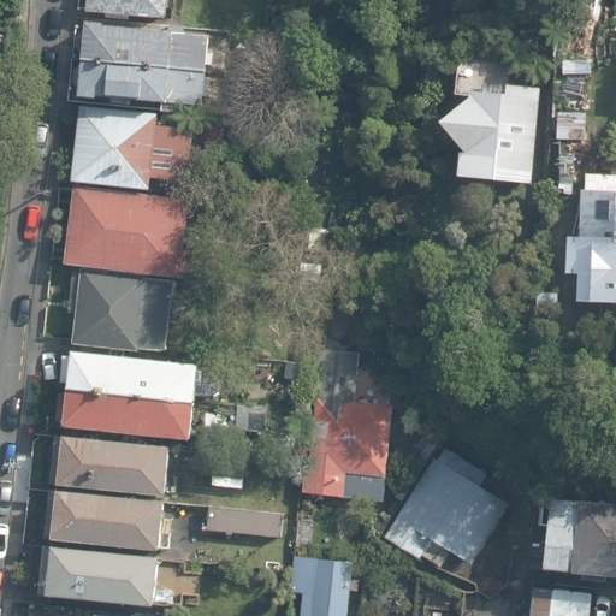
[(177,0),(95,0),(95,9),(176,15),(177,0)]
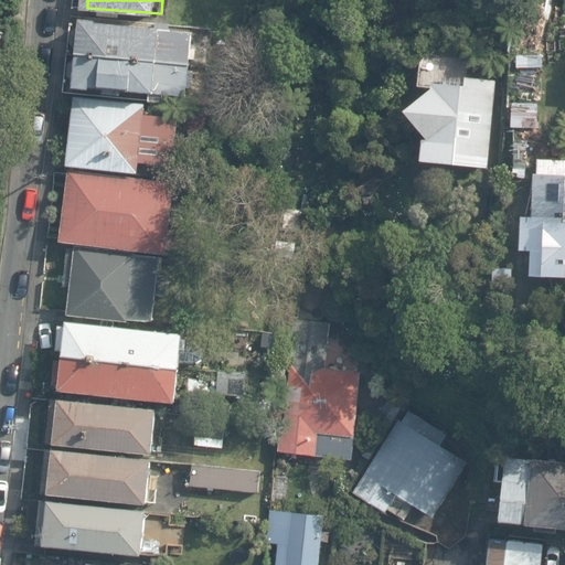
[(200,25),(86,17),(85,53),(199,60),(200,25)]
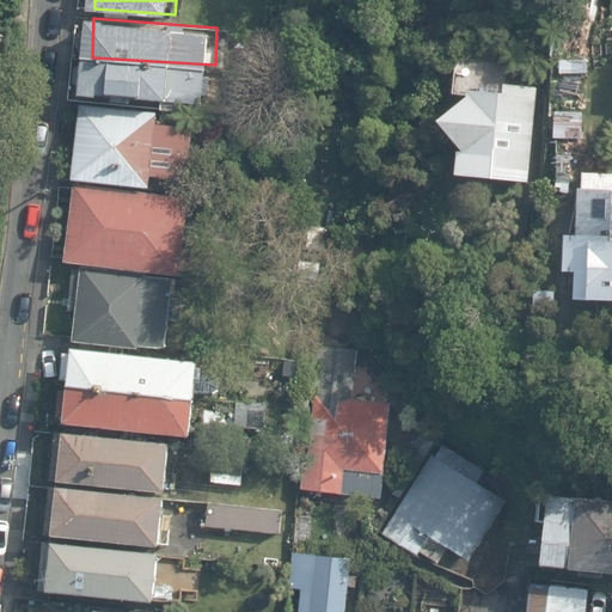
[(601,22),(557,26),(563,68),(603,61),(601,22)]
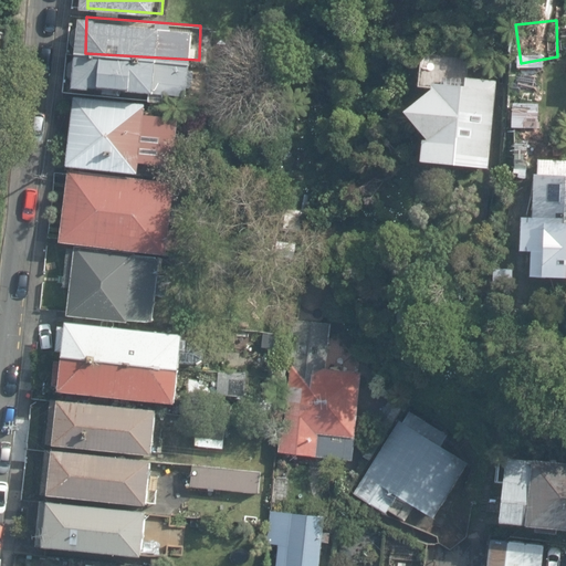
[(197,60),(85,53),(82,86),(190,96),(197,60)]
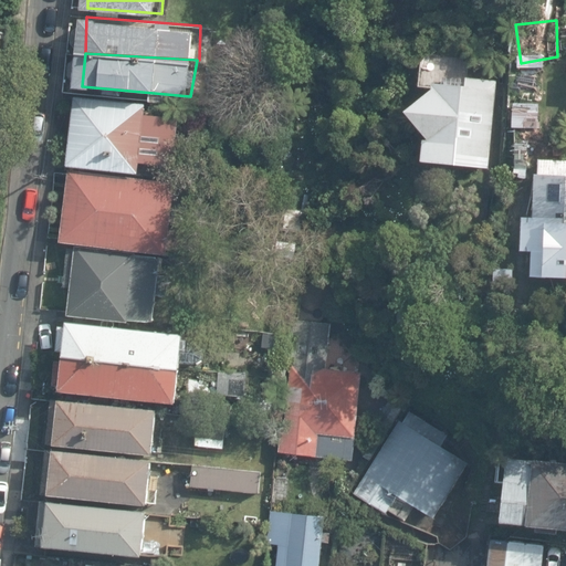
[(490,81),(435,82),(417,94),(402,112),(421,138),(413,158),(484,163),(490,81)]
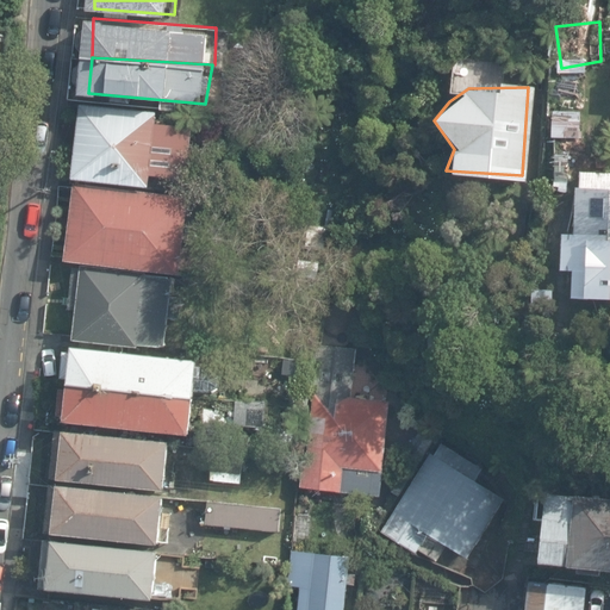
[(206,110),(88,100),(81,181),(199,193),(206,110)]
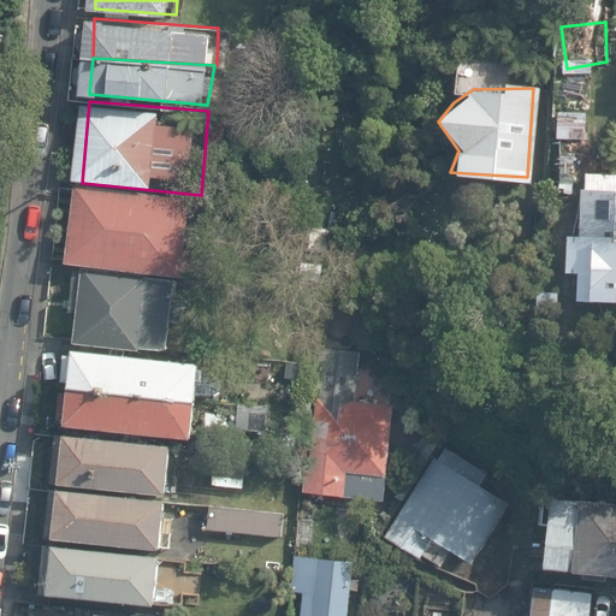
[(615,190),(570,189),(566,297),(615,300),(615,190)]
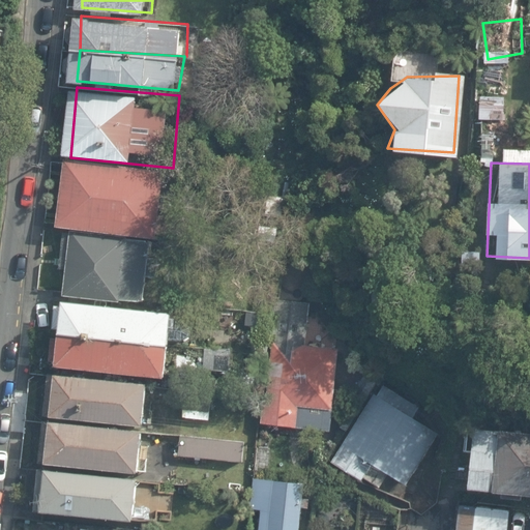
[(165,177),(68,167),(62,227),(157,237),(165,177)]
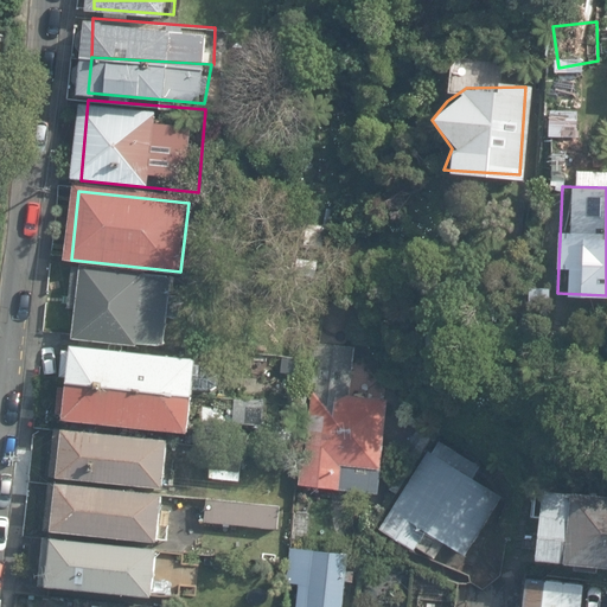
[(176,282),(83,274),(78,334),(171,342),(176,282)]
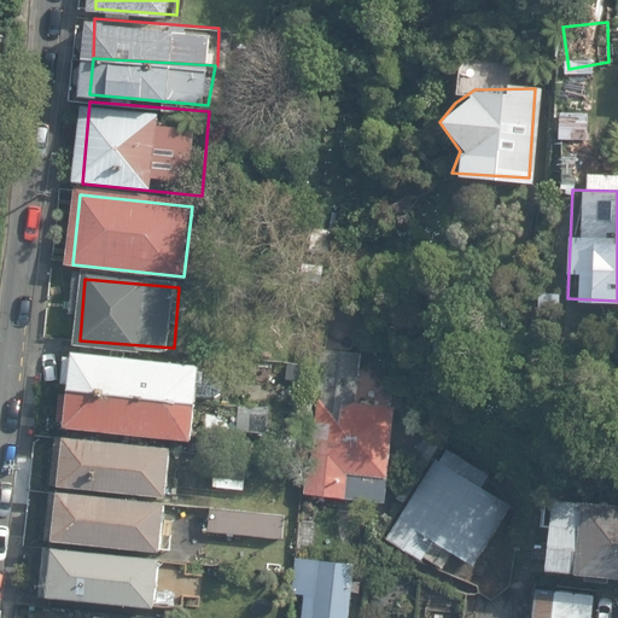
[(202,362),(75,351),(71,384),(198,394),(202,362)]
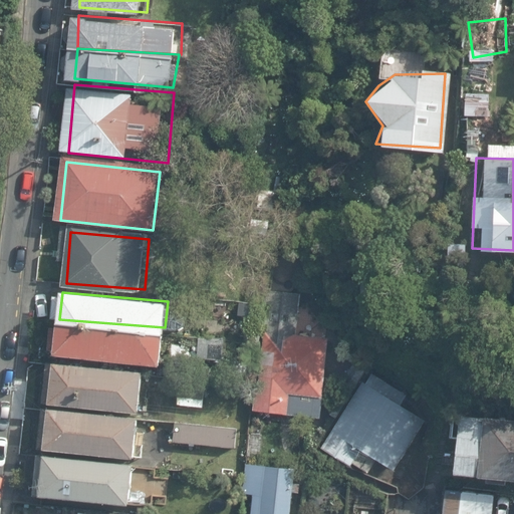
[(165,327),(59,319),(57,351),(163,359),(165,327)]
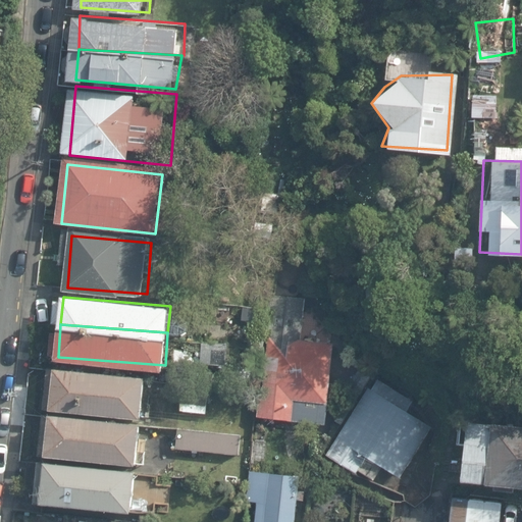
[(331,345),(280,342),(275,419),(326,423),(331,345)]
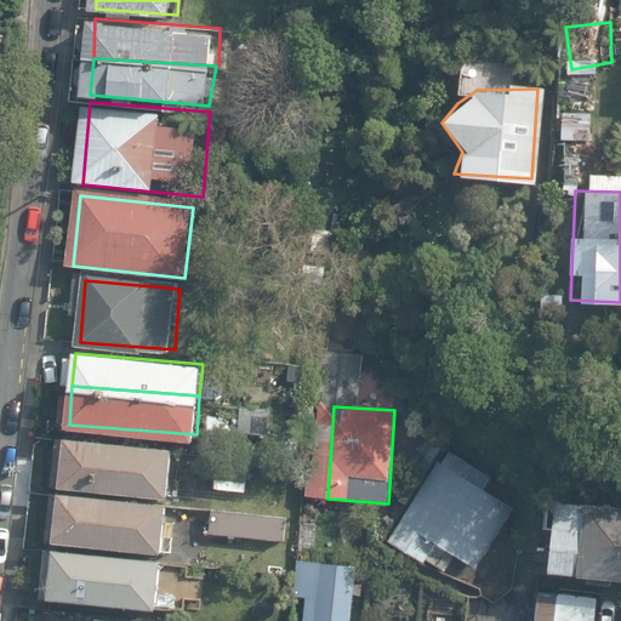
[(174,451),(67,437),(61,482),(167,496),(174,451)]
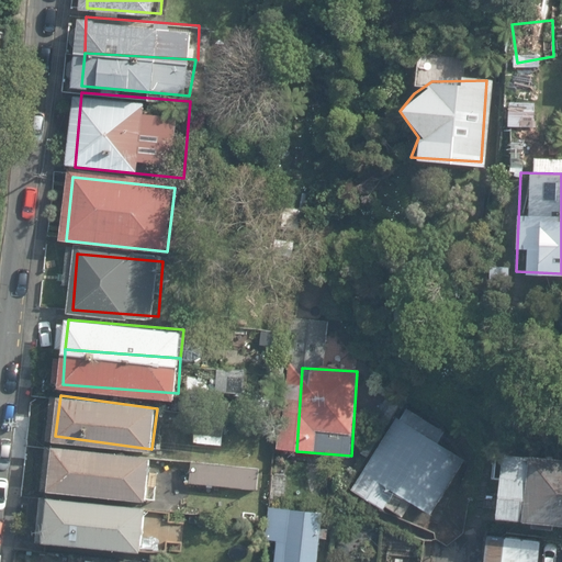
[(463,445),(401,406),(350,487),(413,526),(463,445)]
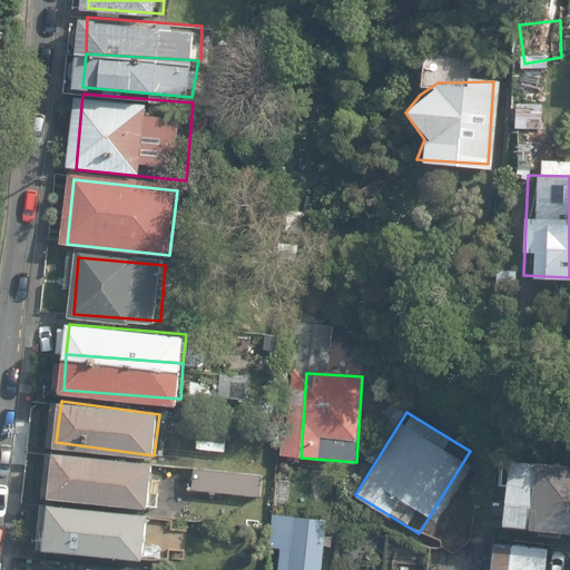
[(158,463),(55,451),(51,493),(151,507),(158,463)]
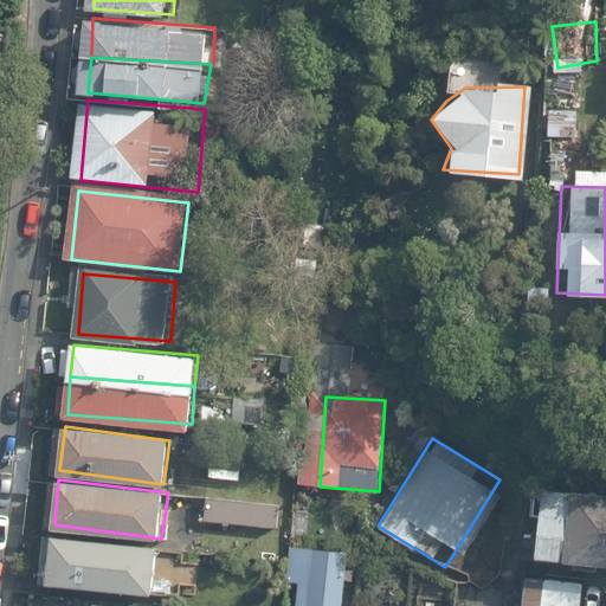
[(573,569),(595,571),(595,566),(605,566),(605,495),(571,492),(542,490),(536,559),(573,562),(573,569)]
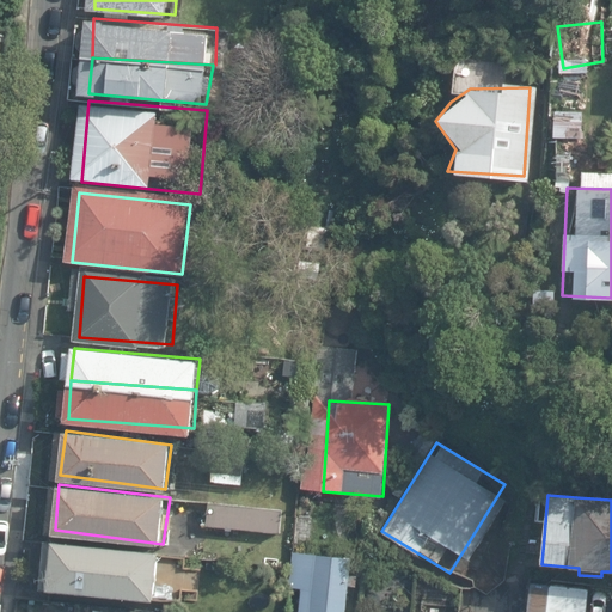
[(282,512),(213,502),(212,526),(282,533),(282,512)]
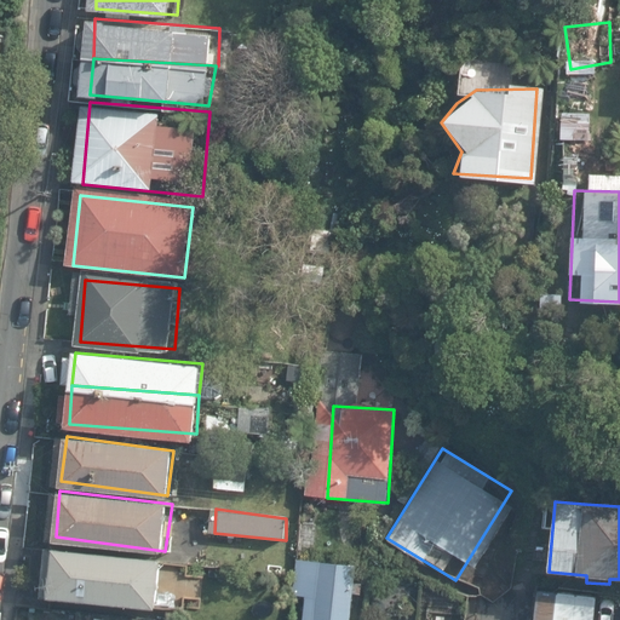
[(40,597),(155,609),(161,561),(45,547),(40,597)]
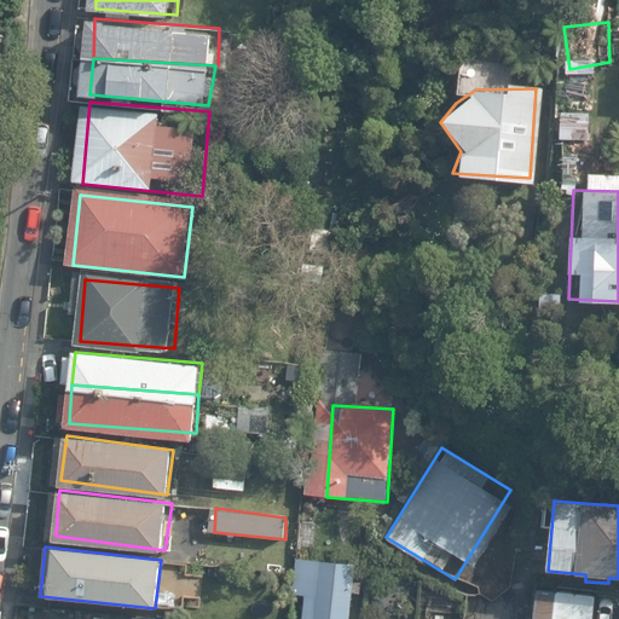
[(301,618),(351,618),(357,565),(298,557),(294,593),(305,594),(301,618)]
